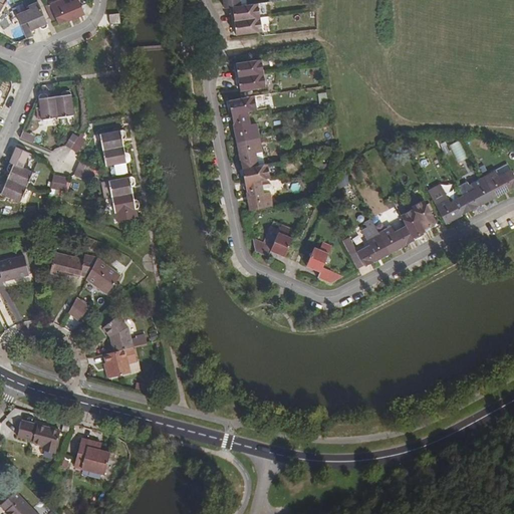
[(224,0),(225,9),(229,8),(233,7),(241,6),(240,0),(224,0)]
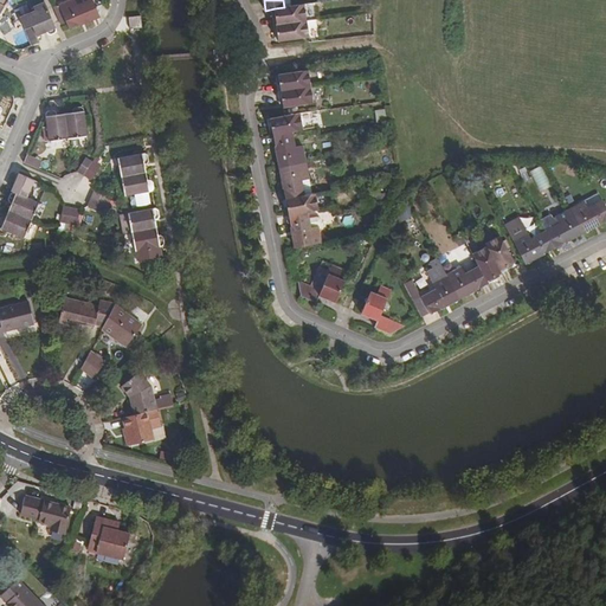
[(55,10),(60,25),(66,23),(70,30),(83,24),(84,26),(100,20),(92,2),(78,8),(75,1),(55,10)]
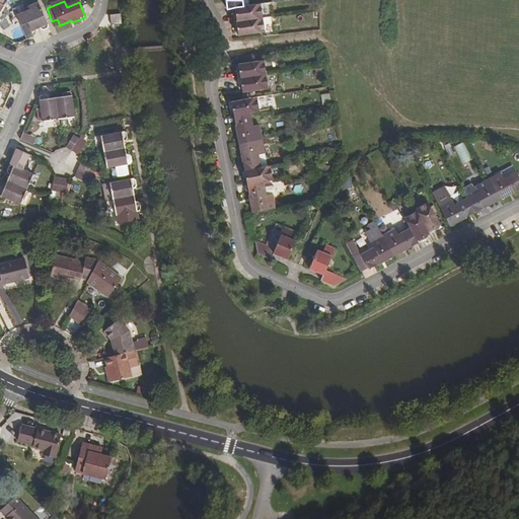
[(16,15),(26,40),(33,36),(31,30),(40,27),(41,29),(42,30),(47,28),(48,26),(38,2),(27,6),(29,10),(16,15)]
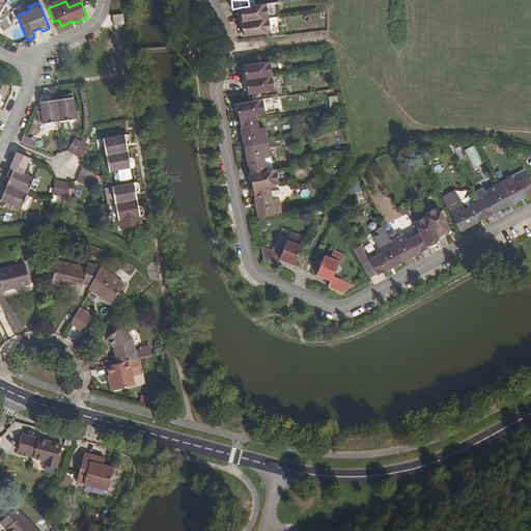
[(239,16),(240,22),(269,19),(267,4),(249,6),(241,7),(241,15),(239,16)]
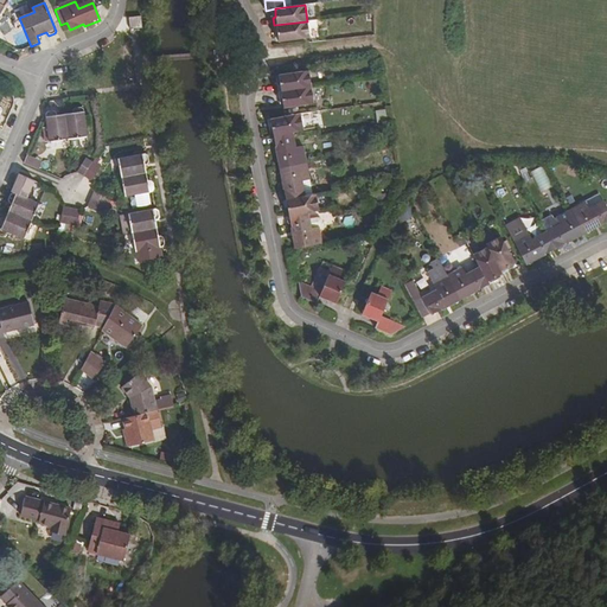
[(129,19),(131,31),(141,30),(140,18),(129,19)]
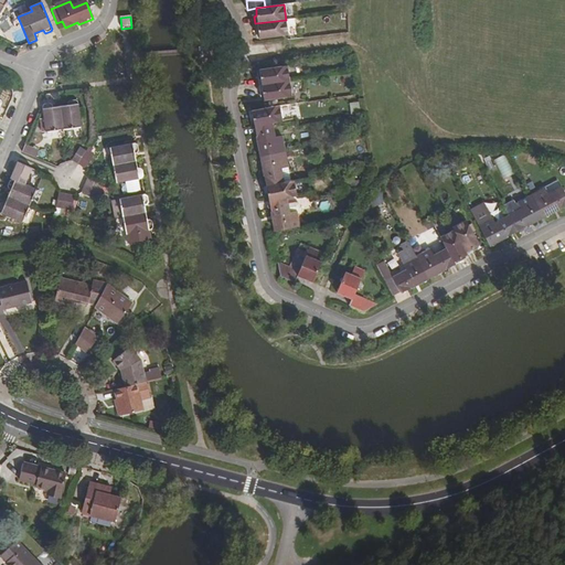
[(258,30),(259,39),(288,35),(286,20),(255,23),(256,31),(258,30)]
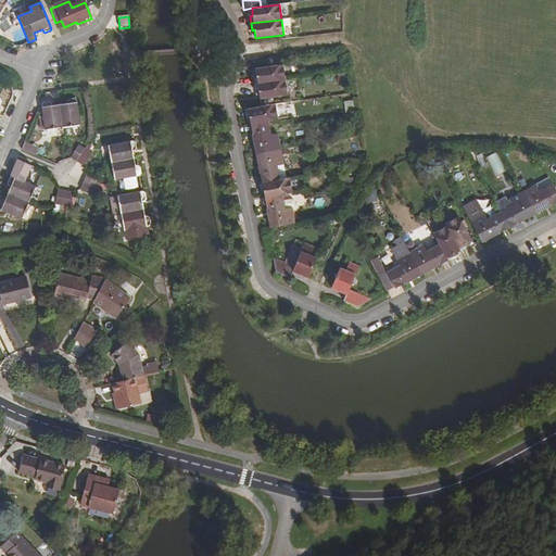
[(256,77),(257,84),(285,79),(283,65),(252,70),(254,77),(256,77)]
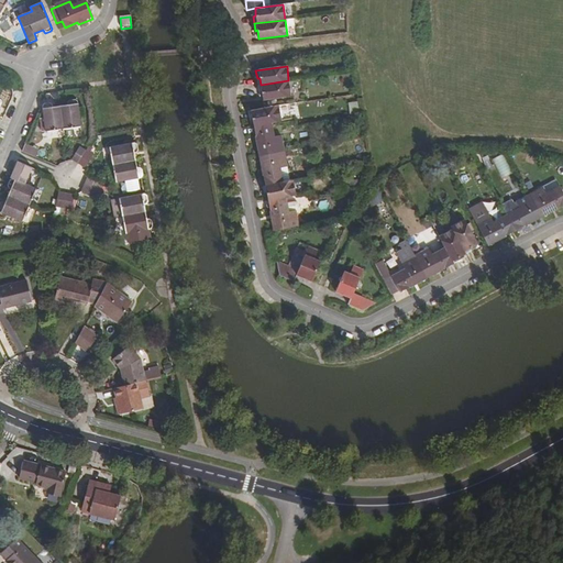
[(260,91),(261,100),(290,96),(288,80),(261,85),(262,91),(260,91)]
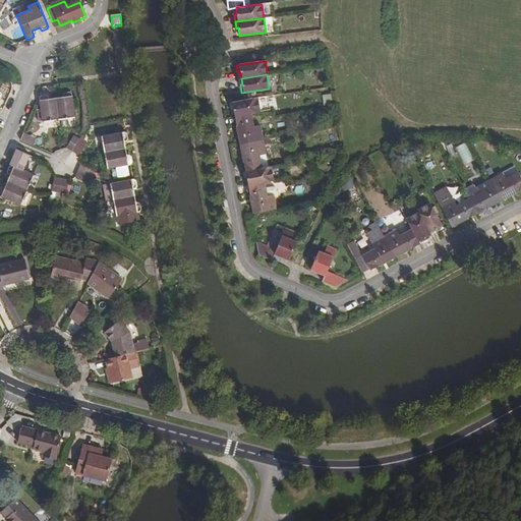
[(39,99),(43,122),(58,119),(74,117),(71,95),(69,93),(64,93),(62,95),(62,98),(55,98),(49,100),(48,97),(46,96),(41,96),(39,99)]
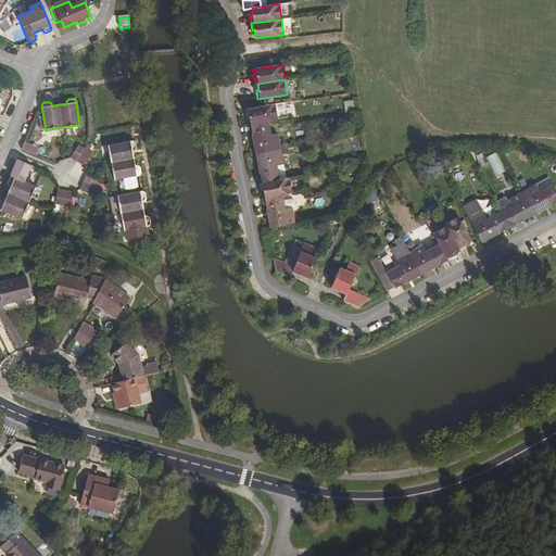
[(345,112),(354,110),(352,100),(343,101),(345,112)]
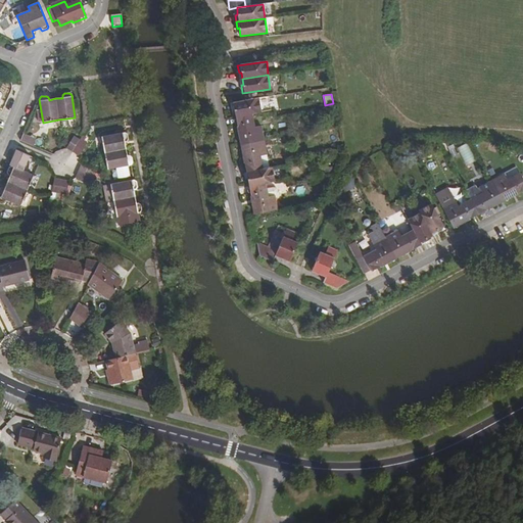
[(234,109),(236,117),(251,114),(262,112),(258,97),(243,101),(230,103),(232,109),(234,109)]
